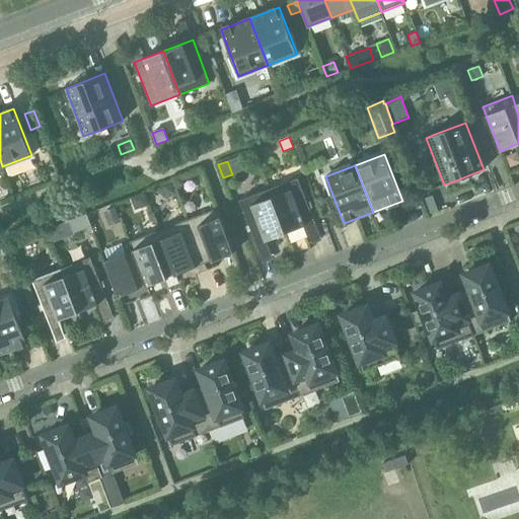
[(241,170),(220,180),(226,194),(248,182),(241,170)]
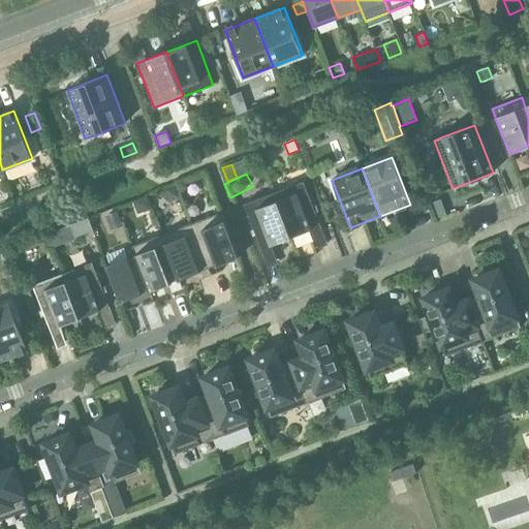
[(304,182),(274,193),(290,238),(320,226),(304,182)]
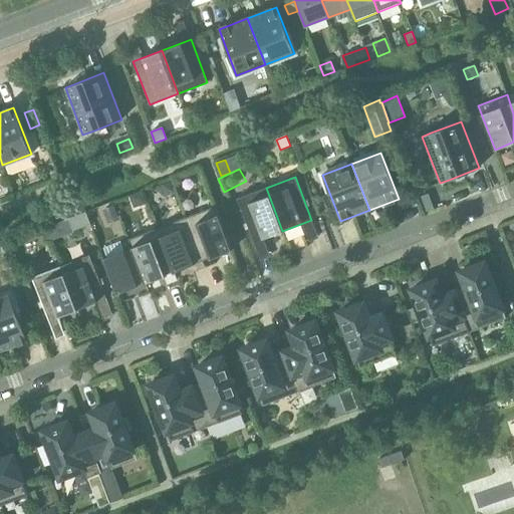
[(168,194),(174,192),(170,183),(162,186),(164,192),(168,194)]
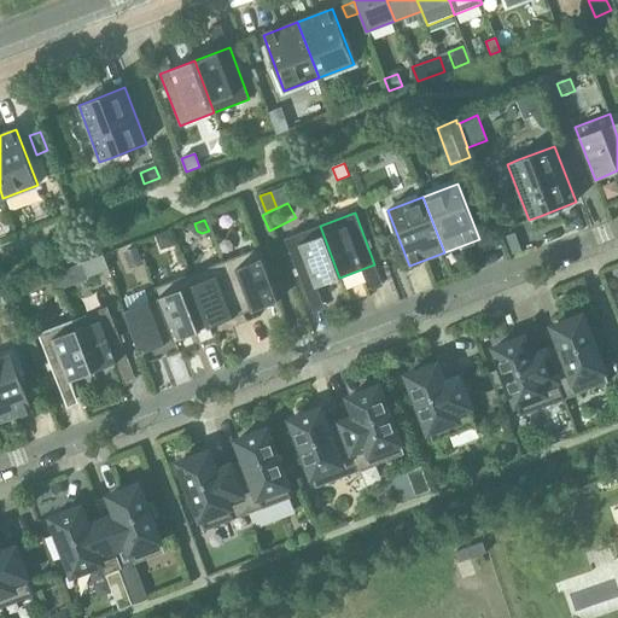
[(305,290),(339,278),(320,226),(285,239),(305,290)]
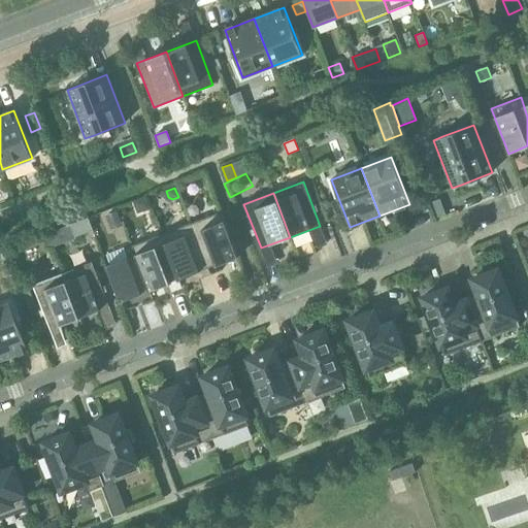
[(150,208),(145,197),(134,201),(137,208),(142,211),(150,208)]
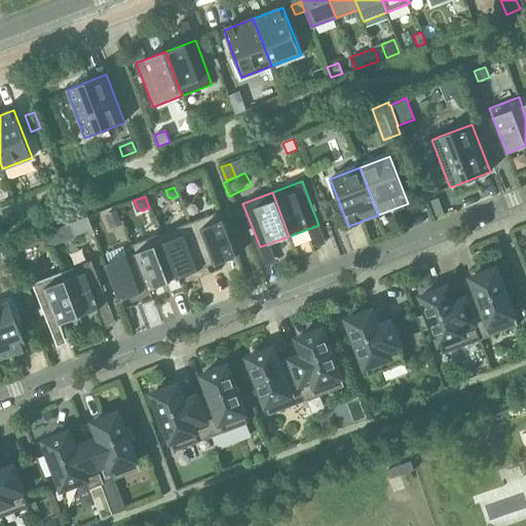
[(444,214),(438,198),(427,202),(434,218),(444,214)]
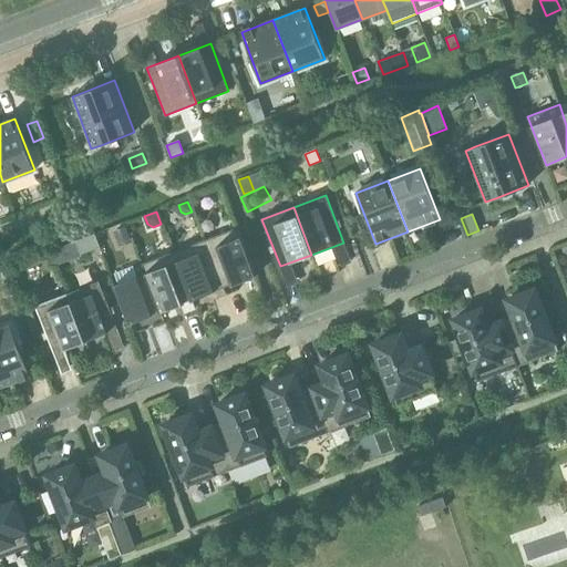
[(119,244),(131,239),(125,227),(114,232),(119,244)]
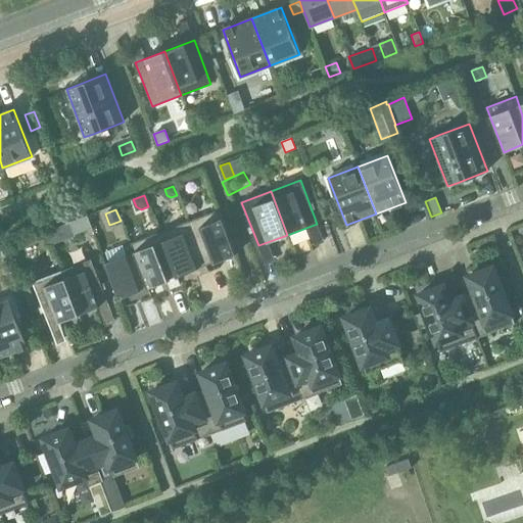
[(219,210),(189,222),(206,266),(236,254),(219,210)]
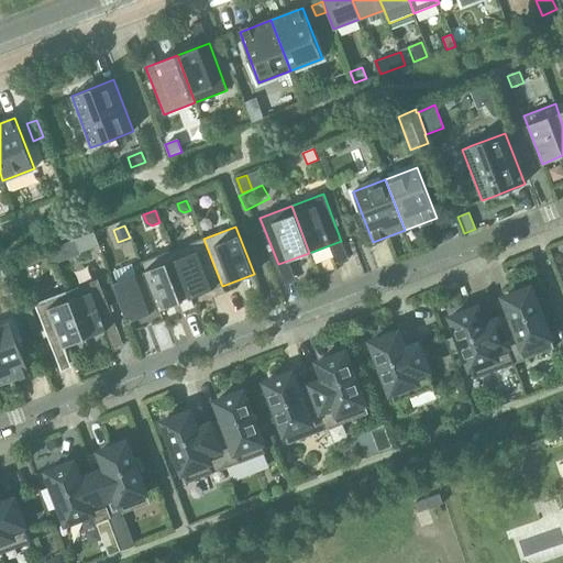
[(94,232),(74,240),(80,255),(100,247),(94,232)]
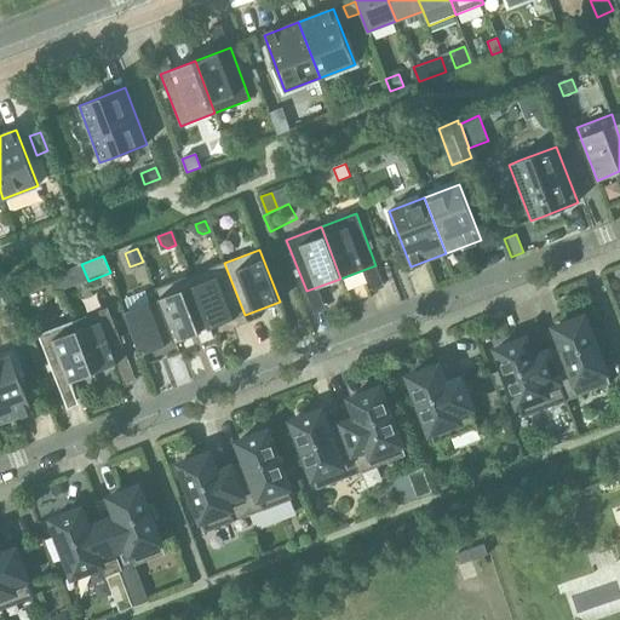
[(211,328),(245,315),(224,263),(190,275),(211,328)]
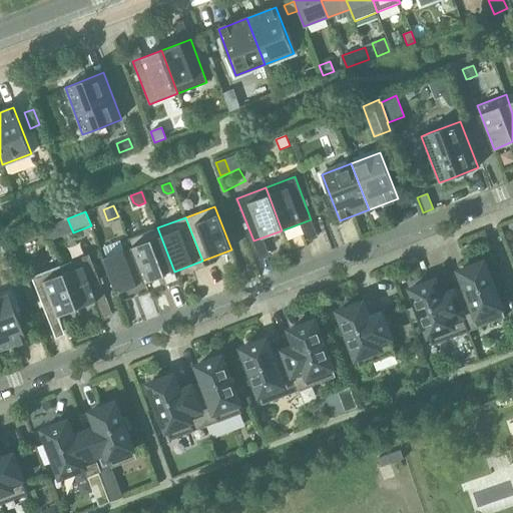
[(146,283),(174,272),(157,227),(128,239),(131,246),(132,246),(146,283)]
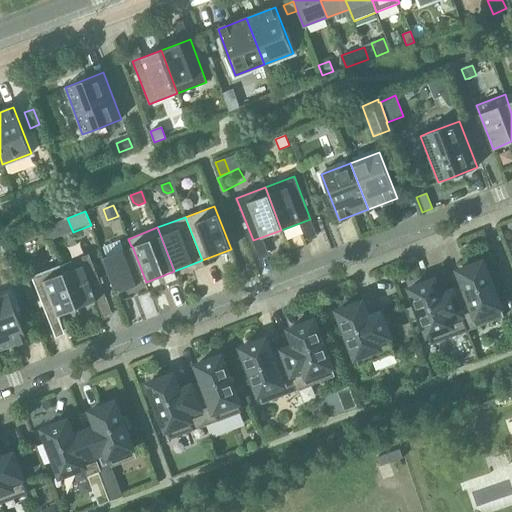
[(117,293),(146,282),(132,246),(131,246),(103,257),(117,293)]
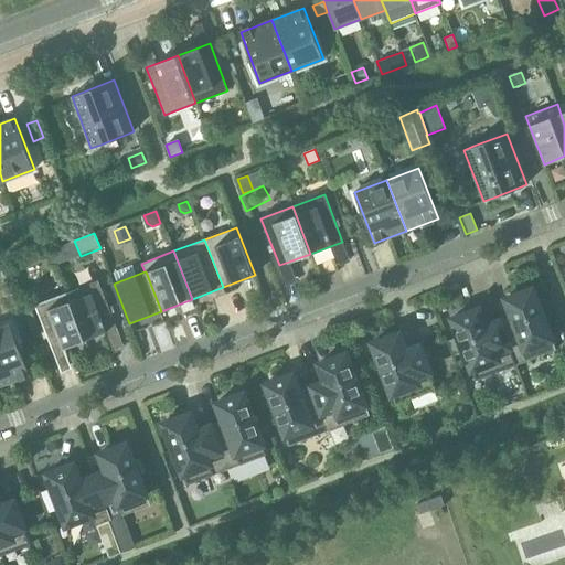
[(98,280),(66,292),(85,340),(117,328),(98,280)]
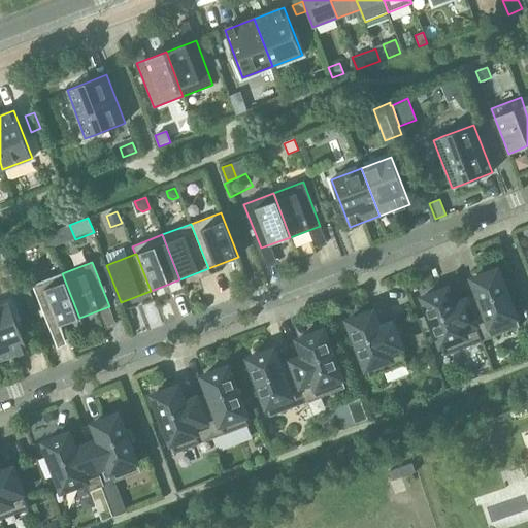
[(466,300),(482,341),(520,327),(497,269),(472,279),(479,295),(466,300)]
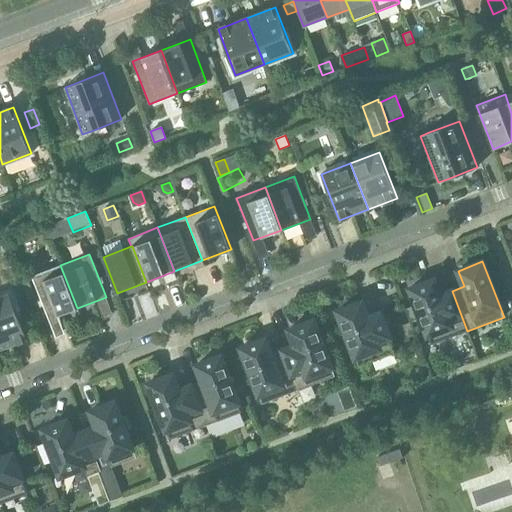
[(60,265),(32,276),(48,319),(77,308),(60,265)]
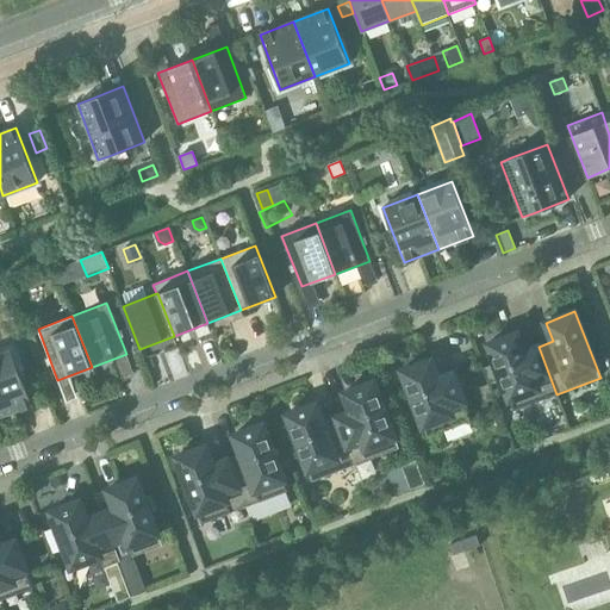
[(489,344),(490,349),(514,411),(556,394),(539,347),(524,352),(517,332),(489,344)]
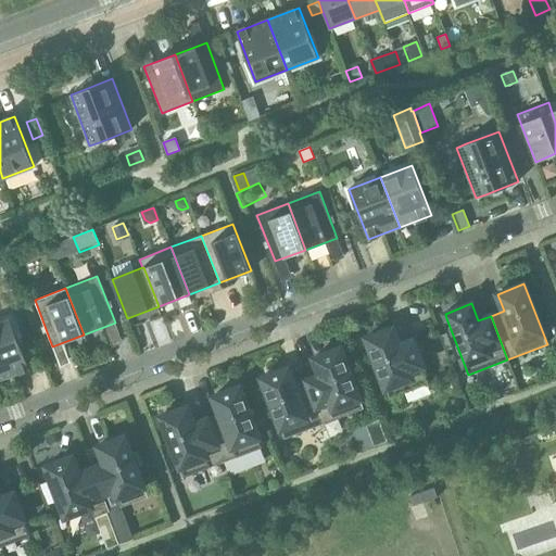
[(10,318),(0,321),(0,379),(29,369),(10,318)]
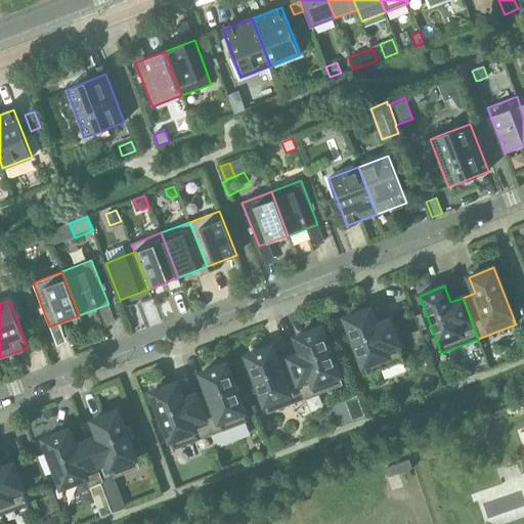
[(377,325),(370,309),(345,318),(348,326),(367,376),(405,361),(389,320),(377,325)]
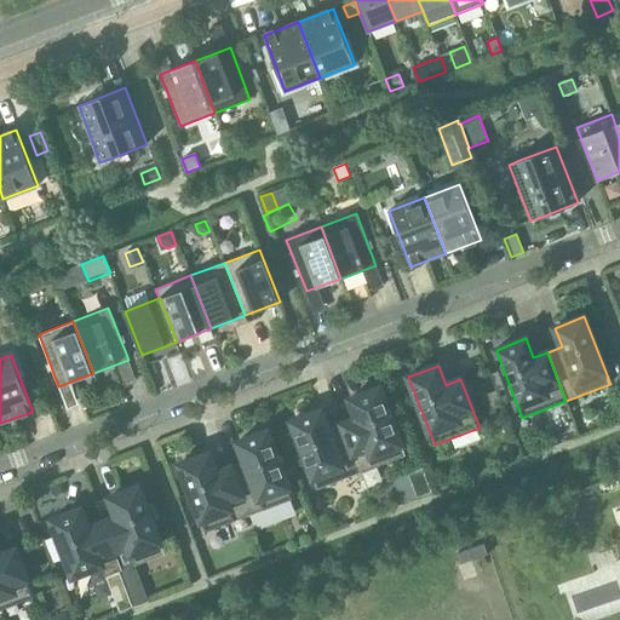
[(503,369),(492,374),(498,390),(509,385),(503,369)]
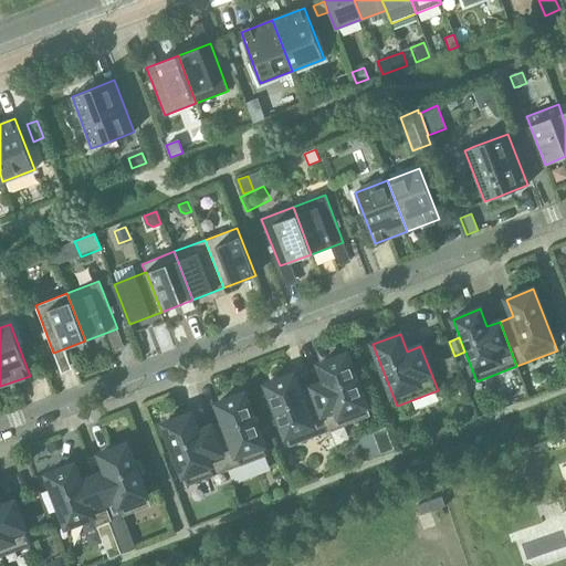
[(313,387),(329,431),(370,416),(346,354),(320,365),(326,383),(320,385),(313,387)]
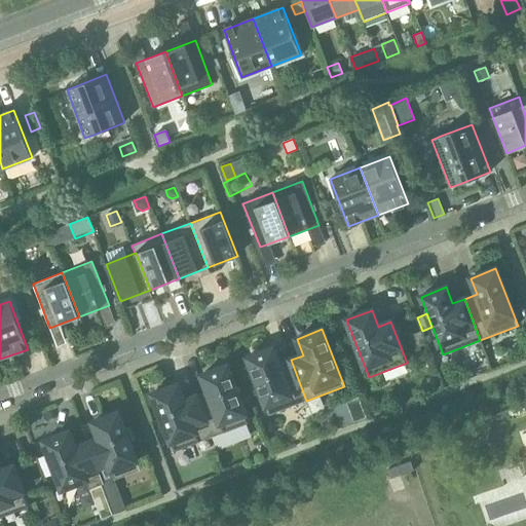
[(306,401),(291,360),(278,364),(272,348),(248,358),(269,415),(306,401)]
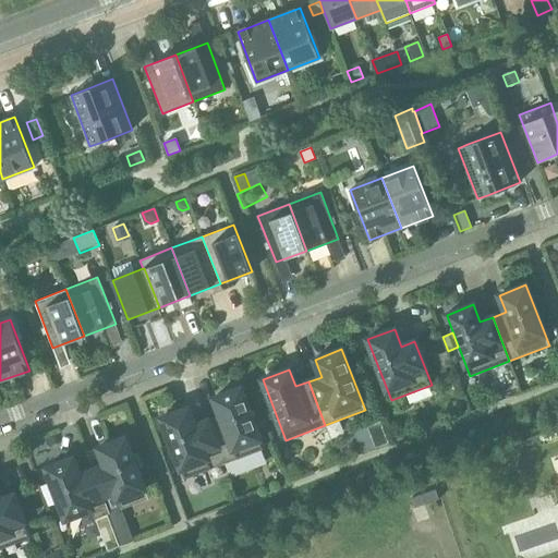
[(207,420),(225,464),(264,449),(241,388),(214,398),(220,415),(207,420)]
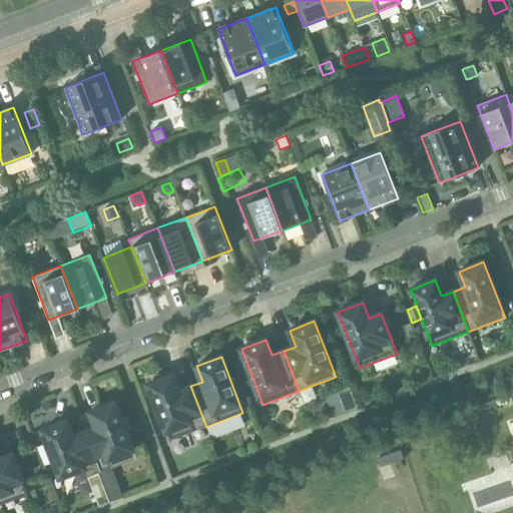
[(169,440),(206,427),(190,386),(179,391),(173,375),(148,385),(169,440)]
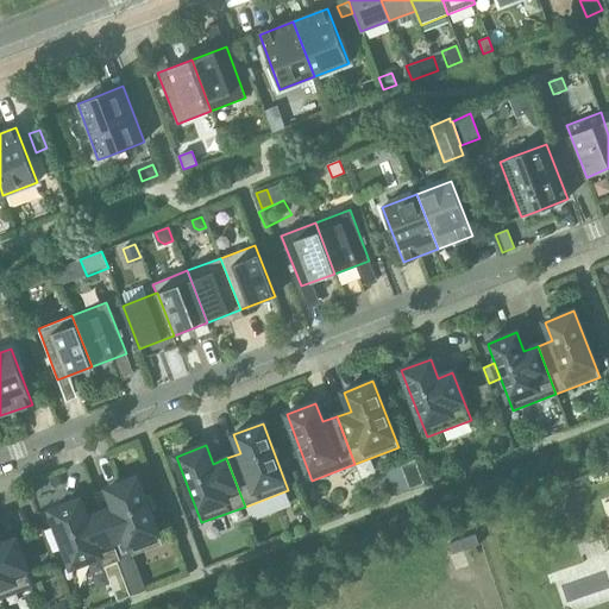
[(415,462),(401,466),(410,489),(424,484),(415,462)]
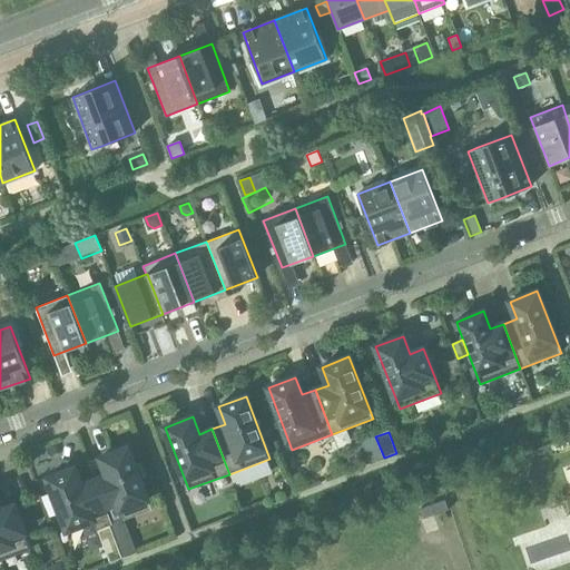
[(95,480),(111,524),(112,524),(109,516),(106,508),(118,502),(125,520),(151,510),(128,448),(100,458),(107,475),(95,480)]
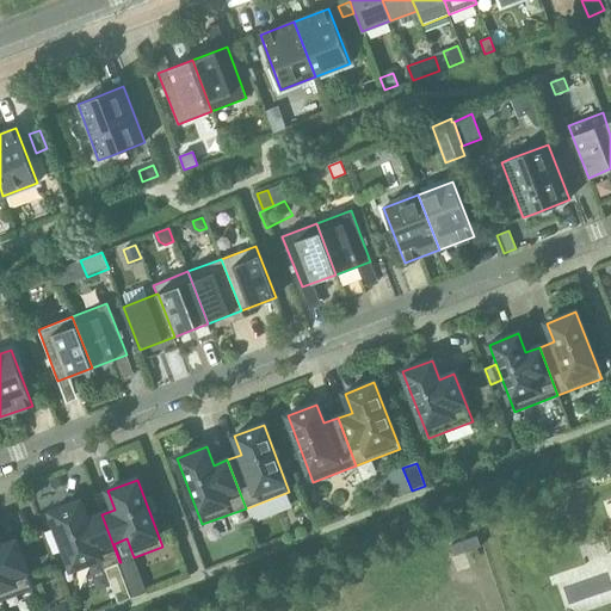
[(87,520),(80,501),(50,512),(72,568),(100,557),(104,568),(118,563),(119,562),(102,514),(87,520)]
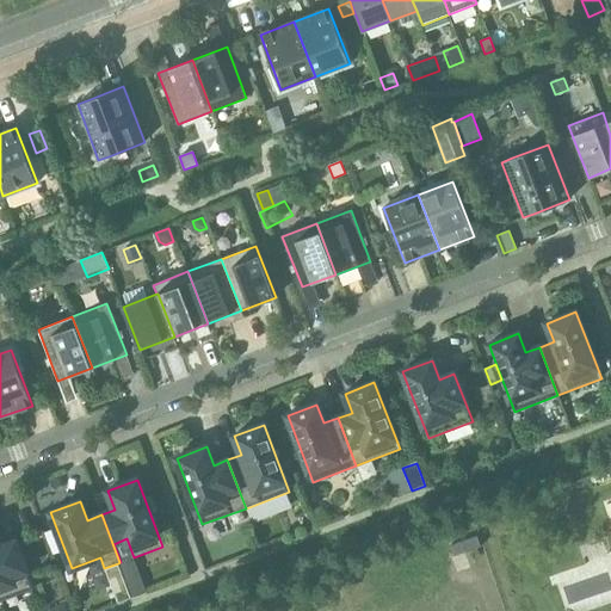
[(0,602),(34,590),(16,541),(0,547),(0,545),(0,602)]
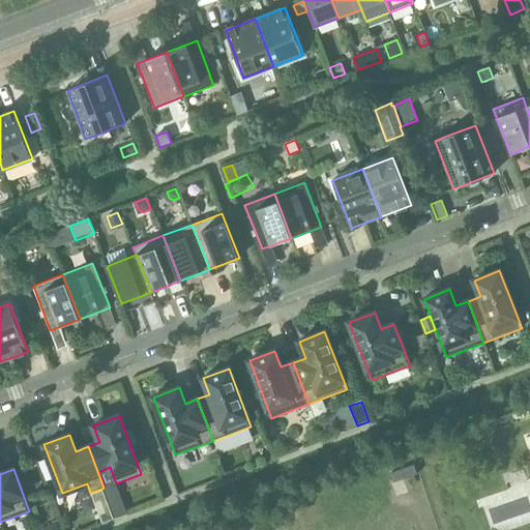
[(114,519),(102,489),(90,493),(101,524),(114,519)]
